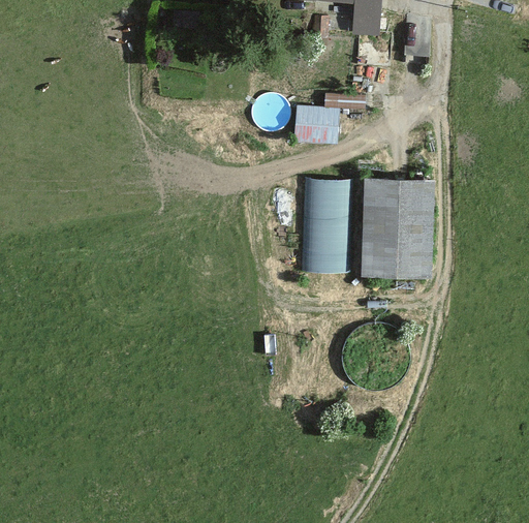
[(256,0),(256,2),(319,7),(317,31),(379,36),(381,0),(256,0)]
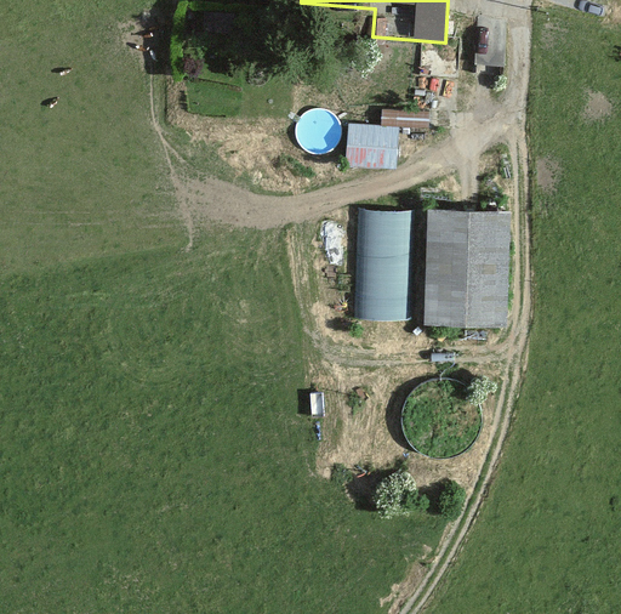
[(335,114),(307,113),(306,141),(334,143),(335,114)]
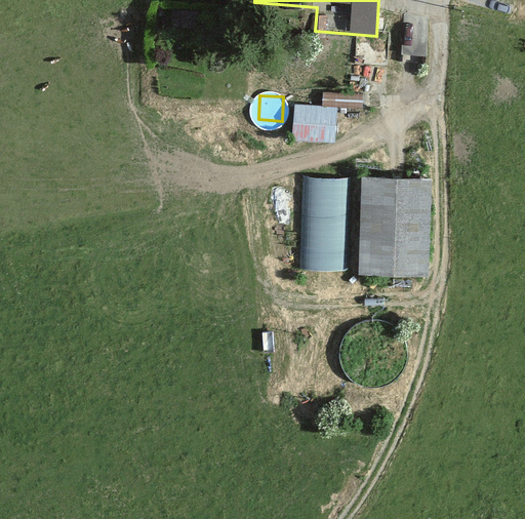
[(335,142),(336,106),(294,105),(293,140),(335,142)]
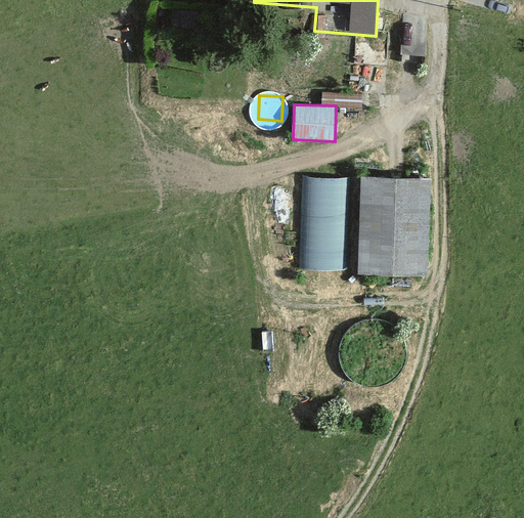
[(432,178),(360,174),(355,274),(427,278),(432,178)]
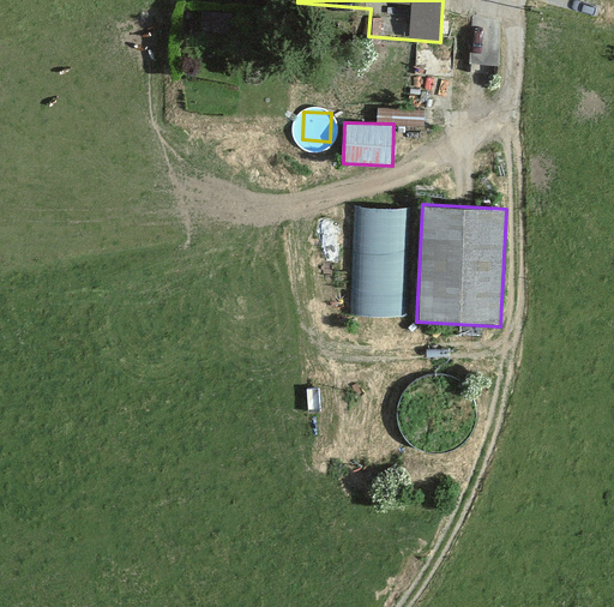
[(404,211),(344,210),(343,317),(402,318),(404,211)]
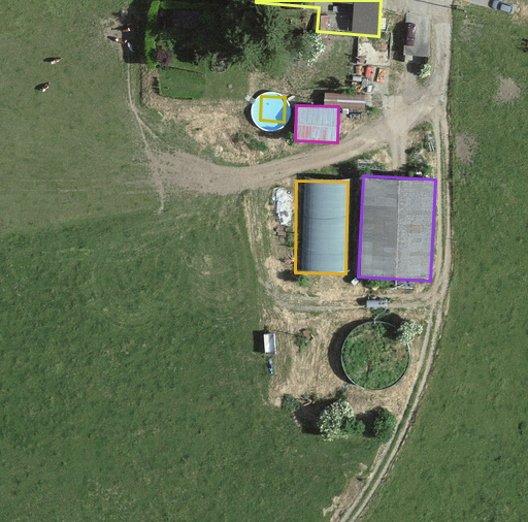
All buildings are outlined.
